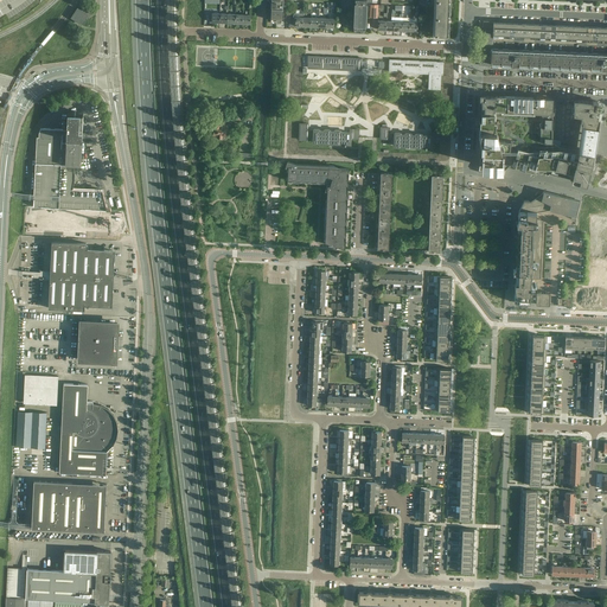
[(365,31),(365,0),(355,0),(353,30),(365,31)]
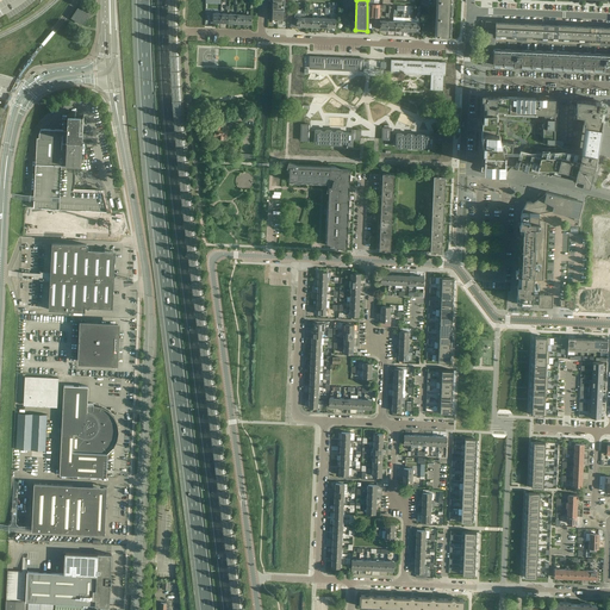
[(436,0),(435,19),(435,37),(440,37),(440,35),(450,35),(452,0),(436,0)]
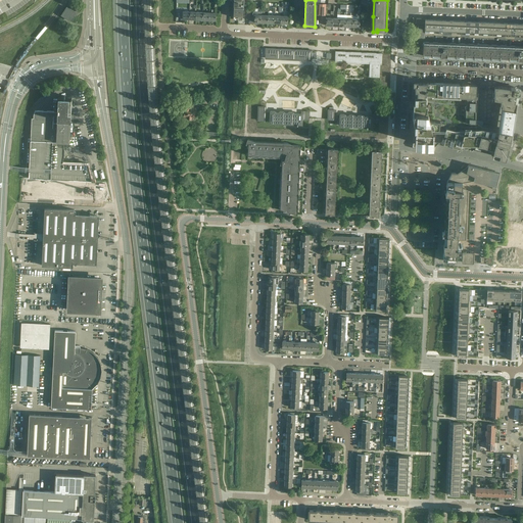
[(67,7),(61,15),(62,15),(65,17),(69,20),(74,15),(75,16),(79,11),(78,11),(72,6),(69,9),(67,7)]
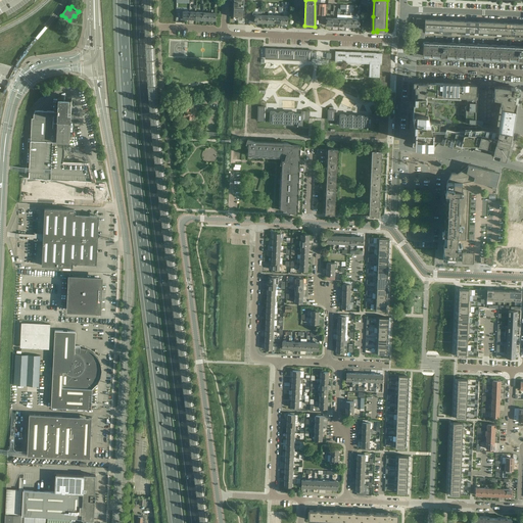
[(260,22),(262,15),(262,8),(258,7),(257,11),(254,11),(253,12),(253,15),(254,15),(254,22),(260,22)]
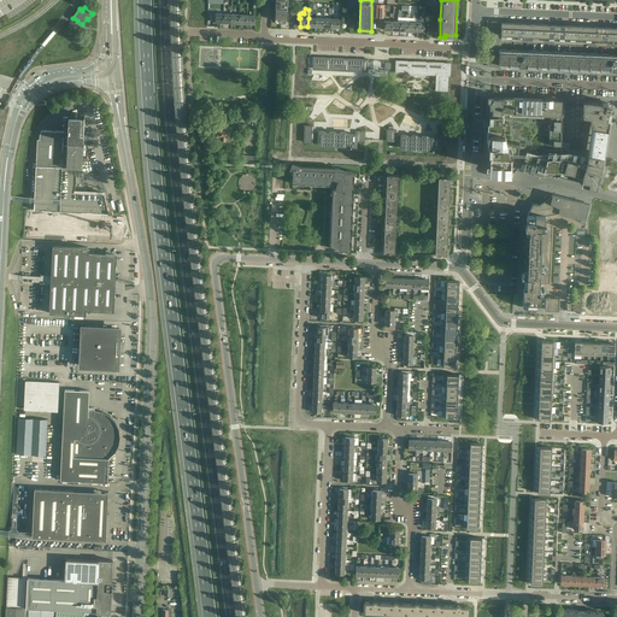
[(491,22),(491,28),(501,28),(501,35),(506,35),(507,23),(501,22),(501,24),(497,24),(497,22),(491,22)]
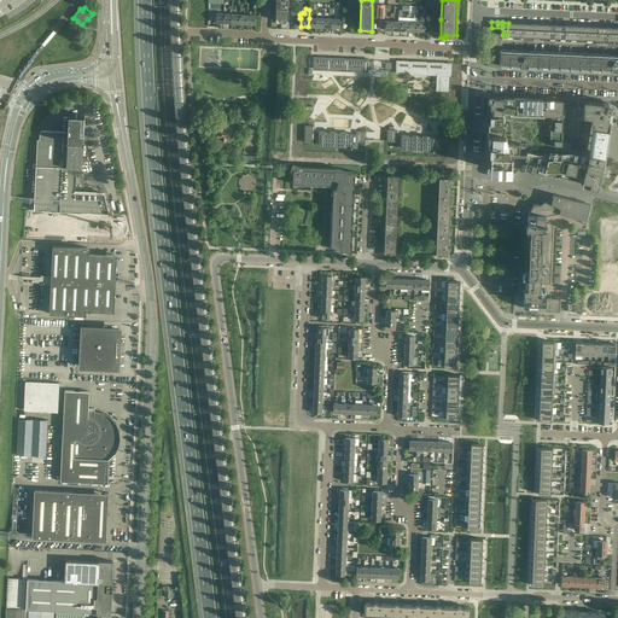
[(501,40),(502,35),(502,28),(491,28),(491,40),(501,40)]
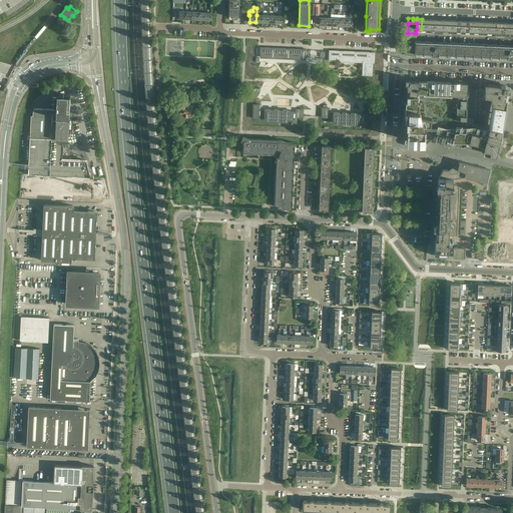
[(512,45),(416,41),(416,33),(408,33),(407,54),(512,58),(512,45)]
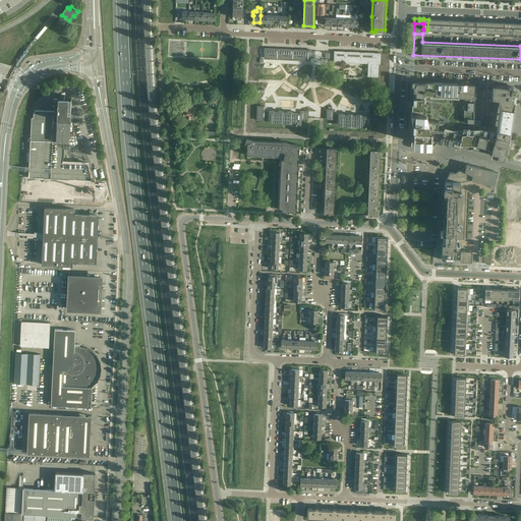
[(308,50),(265,49),(264,57),(305,59),(310,59),(310,50),(308,50)]
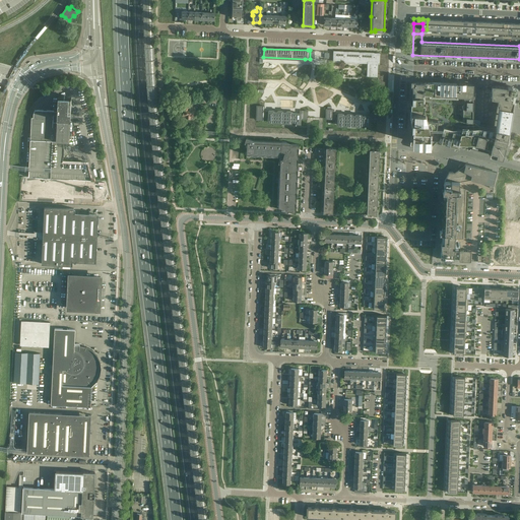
[(333,51),(333,60),(370,61),(369,76),(377,77),(378,62),(379,62),(380,53),(377,53),(348,52),(333,51)]
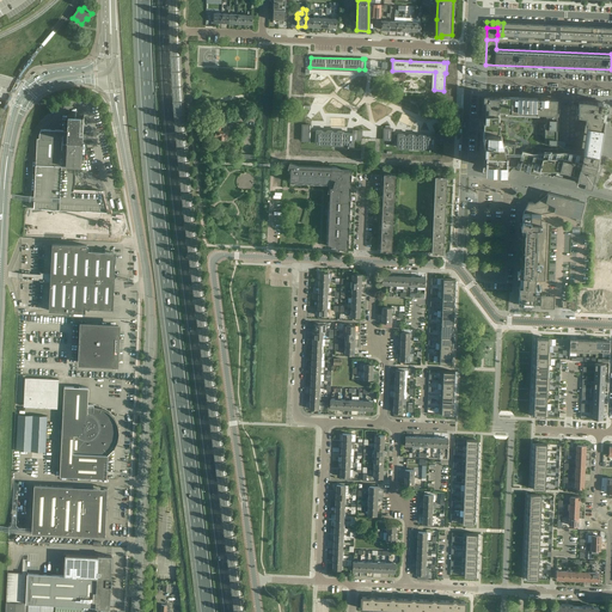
[(556,142),(557,99),(548,98),(540,97),(540,98),(489,96),(489,95),(483,95),(483,99),(485,99),(485,106),(488,106),(488,114),(485,114),(484,120),(483,120),(483,129),(482,144),(483,144),(485,150),(485,160),(484,159),(482,173),(508,178),(509,172),(514,166),(519,166),(519,167),(538,173),(538,172),(548,176),(548,173),(591,184),(597,160),(598,160),(601,140),(603,128),(604,118),(606,110),(605,110),(606,103),(601,101),(597,102),(586,101),(579,99),(577,115),(583,115),(583,116),(586,116),(585,121),(587,121),(586,127),(586,133),(585,138),(582,151),(564,148),(556,142)]
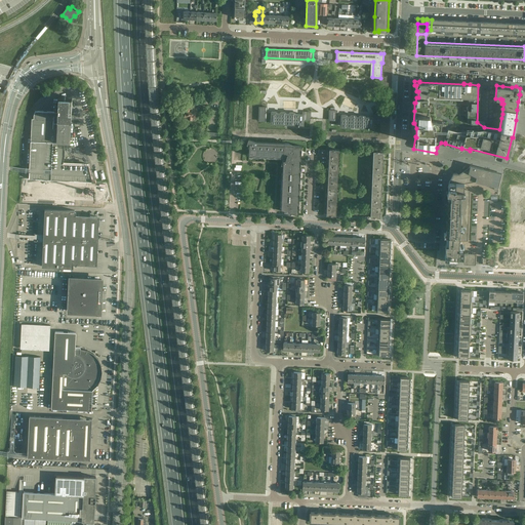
[(32,118),(31,140),(64,143),(70,143),(71,123),(69,121),(69,120),(71,120),(71,118),(71,115),(72,98),(58,97),(57,112),(35,111),(34,115),(34,118),(32,118)]
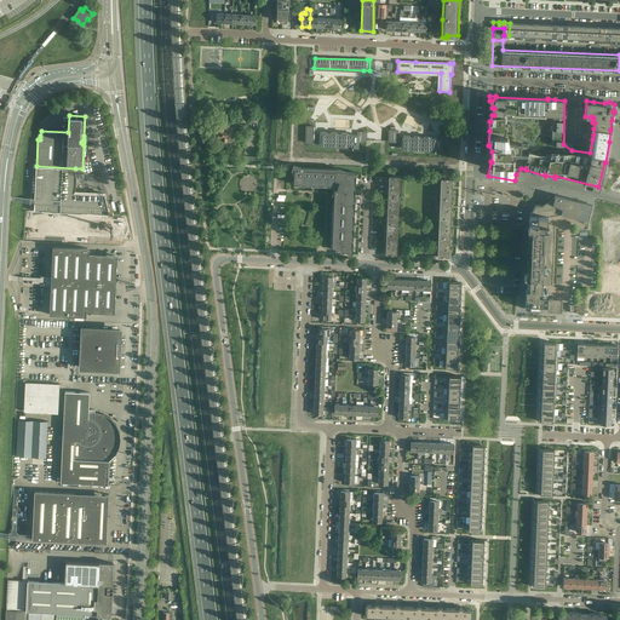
[(223,126),(219,126),(219,132),(218,132),(218,133),(218,135),(217,136),(218,137),(218,141),(222,141),(222,142),(227,142),(227,141),(231,141),(231,133),(233,133),(233,127),(230,127),(230,125),(223,124),(223,126)]
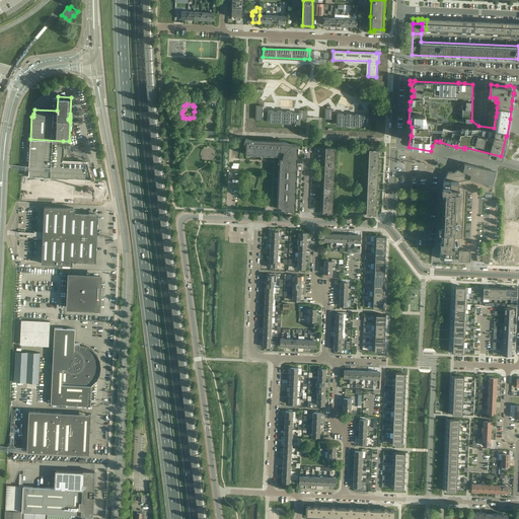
[(264,106),(263,106),(256,105),(255,120),(264,120),(264,118),(268,119),(268,122),(294,123),(294,124),(295,124),(295,123),(299,123),(299,118),(305,119),(306,119),(307,110),(299,110),(299,113),(291,113),(291,112),(286,110),(286,113),(282,113),(282,110),(278,110),(278,112),(273,112),(273,110),(269,110),(269,112),(264,112),(264,106)]
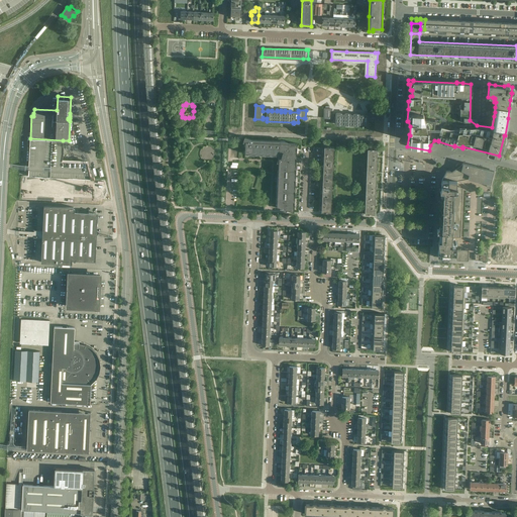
[(375,113),(368,113),(367,115),(358,115),(358,114),(354,113),(353,115),(349,115),(349,113),(345,113),(345,114),(340,114),(340,113),(336,113),(336,114),(331,114),(331,109),(324,108),(324,118),(331,118),(331,117),(336,117),(335,124),(363,125),(363,126),(364,127),(364,125),(367,125),(368,120),(374,121),(375,113)]
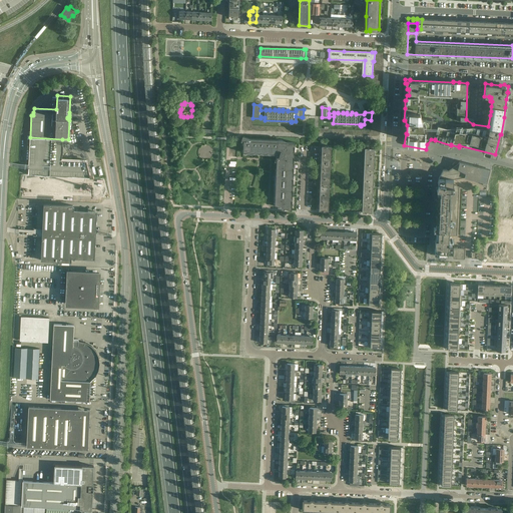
[(277,160),(275,204),(278,205),(278,206),(284,208),(285,207),(292,209),(295,142),(287,142),(286,143),(285,142),(284,141),(283,140),(282,140),(281,140),(250,138),(242,136),(241,140),(243,141),(242,152),(277,153),(277,155),(275,160),(277,160)]
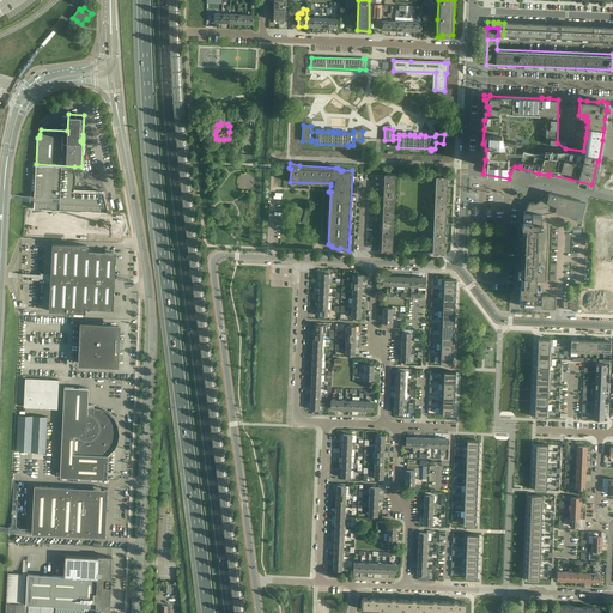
[(36,164),(34,208),(37,208),(111,212),(113,212),(109,201),(105,201),(103,192),(73,190),(74,187),(74,184),(76,182),(76,181),(76,178),(76,176),(76,174),(76,173),(76,170),(74,167),(36,164)]
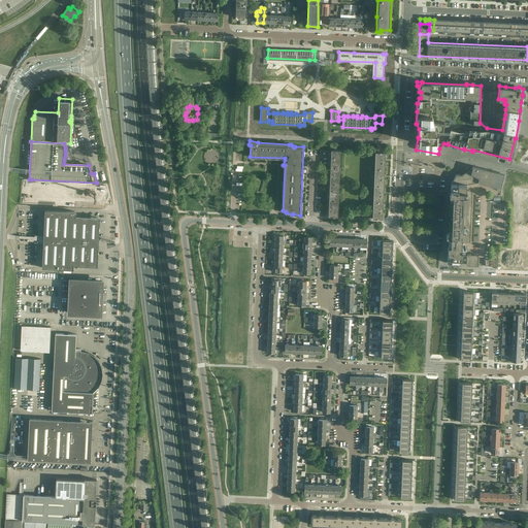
[(331,150),(331,166),(340,167),(341,151),(336,151),(336,150),(335,150),(335,151),(331,150)]
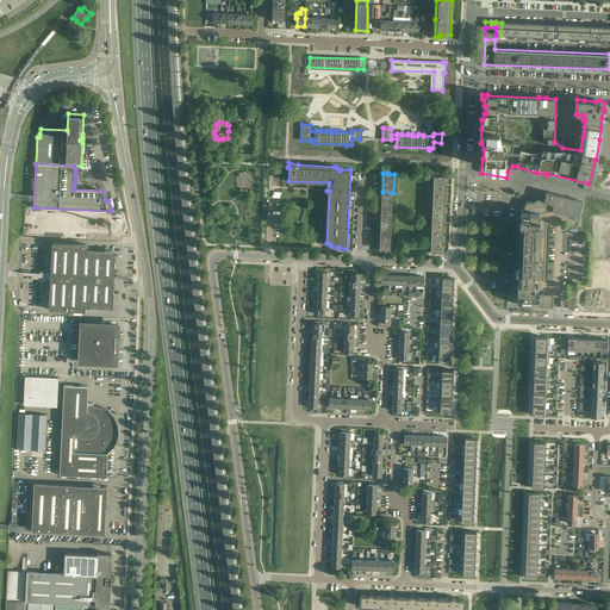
[(433,194),(444,195),(446,176),(441,175),(439,175),(434,175),(433,194)]
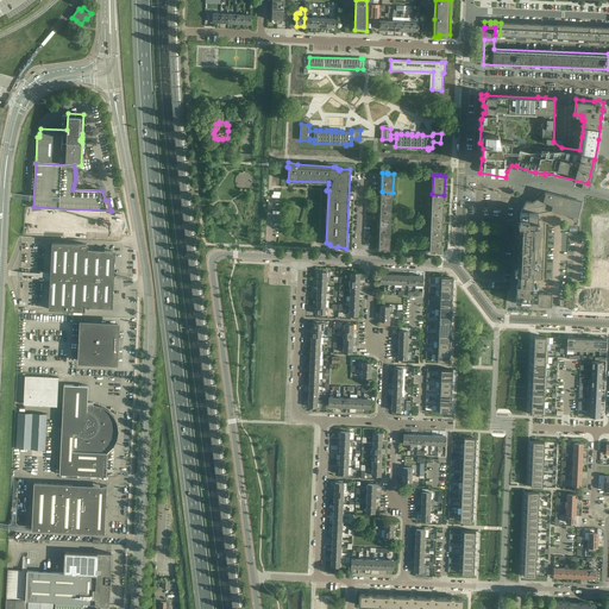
[(391,212),(393,193),(382,192),(381,211),(391,212)]
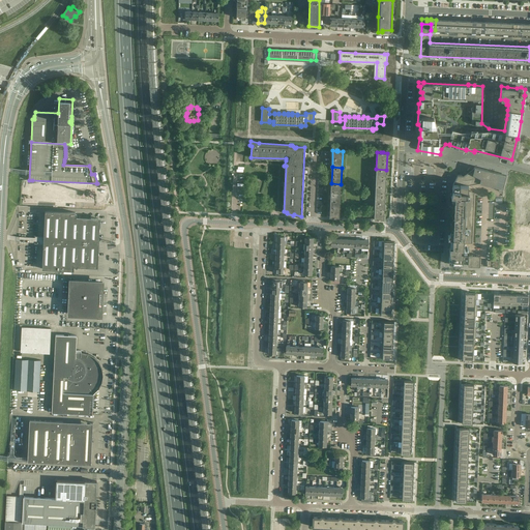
[(453,183),(453,184),(468,185),(468,184),(479,182),(501,188),(502,188),(506,176),(506,175),(474,167),(474,168),(470,171),(469,170),(467,171),(468,172),(463,176),(461,175),(460,175),(458,175),(457,176),(458,176),(453,183)]
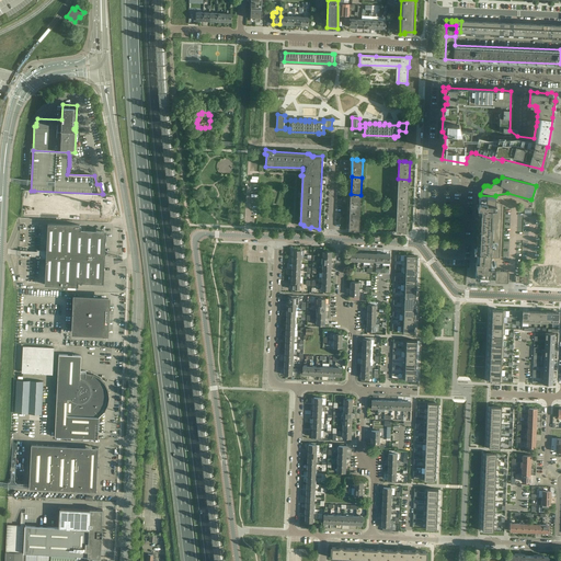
[(408,197),(409,180),(398,179),(398,196),(408,197)]
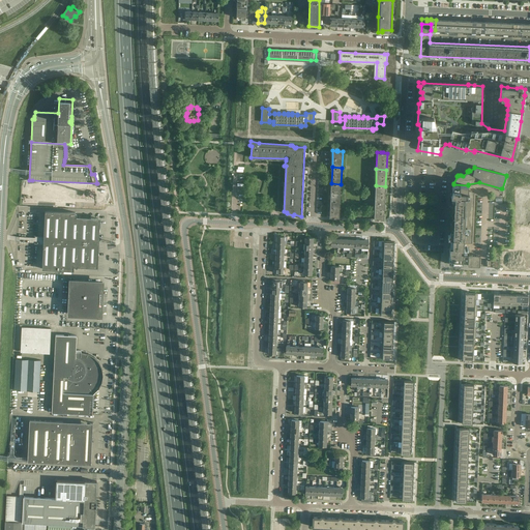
[(502,197),(501,204),(519,204),(519,193),(525,195),(525,205),(529,204),(529,182),(507,177),(502,197)]
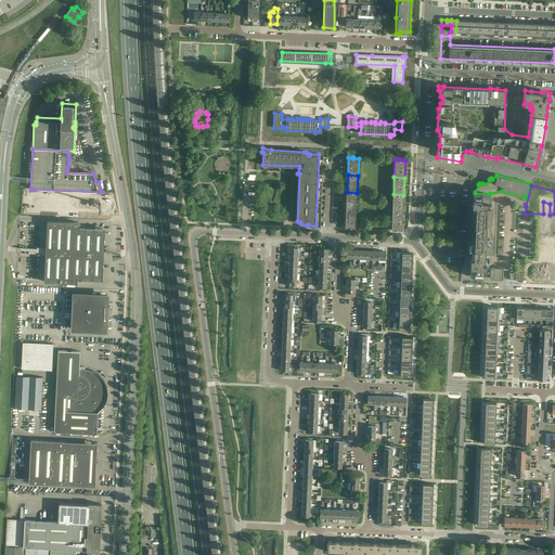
[(33,210),(69,213),(72,213),(72,214),(99,215),(102,215),(101,209),(102,192),(101,192),(34,189),(33,210)]
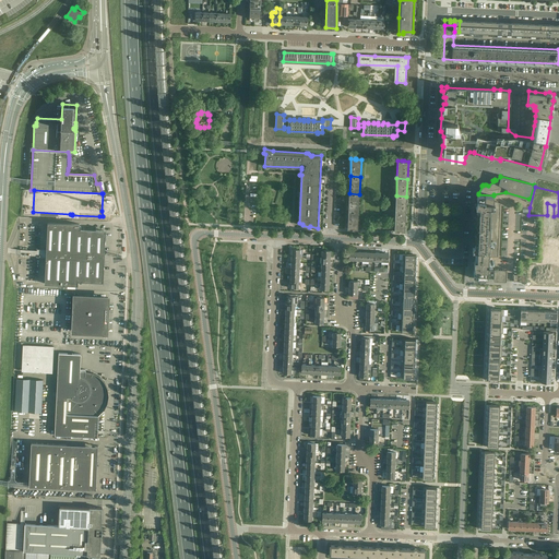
[(359,194),(349,193),(349,197),(348,211),(359,212),(359,197),(359,194)]
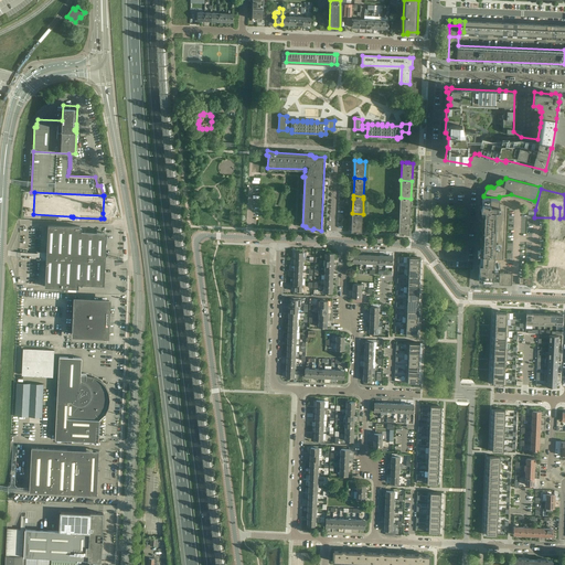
[(500,203),(499,203),(499,198),(483,196),(480,206),(482,208),(479,280),(499,281),(499,284),(511,285),(512,273),(493,272),(493,267),(497,267),(497,265),(493,265),(493,259),(503,259),(505,205),(500,203)]
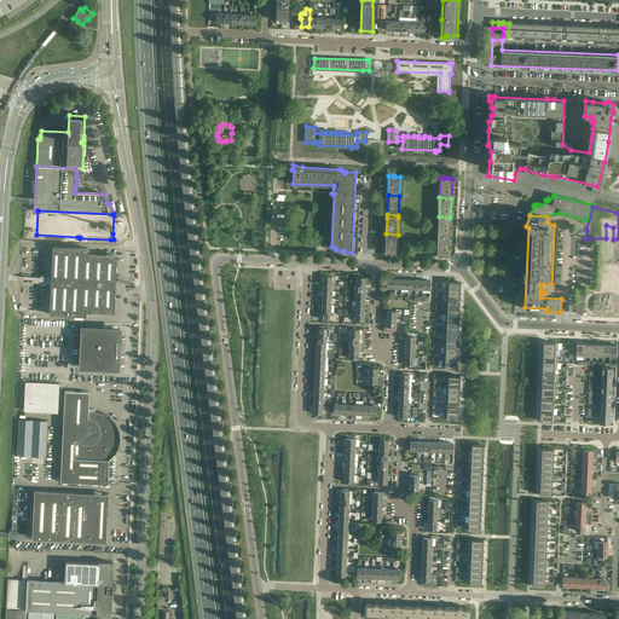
[(439,217),(438,236),(450,237),(450,218),(439,217)]
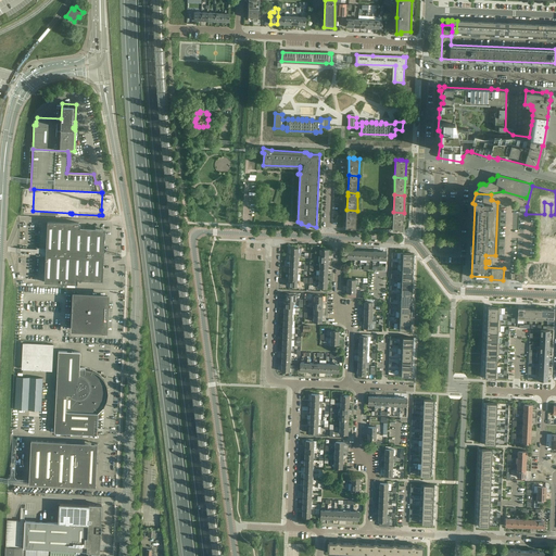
[(356,228),(357,211),(346,210),(345,227),(350,228),(352,228),(356,228)]
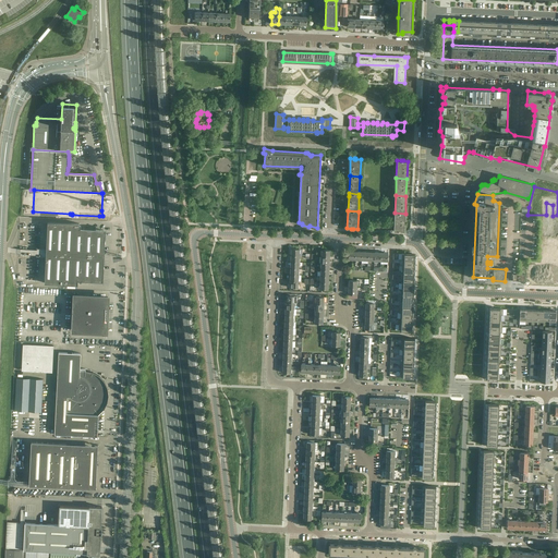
[(404,231),(405,214),(395,213),(393,230),(398,231),(400,231),(404,231)]
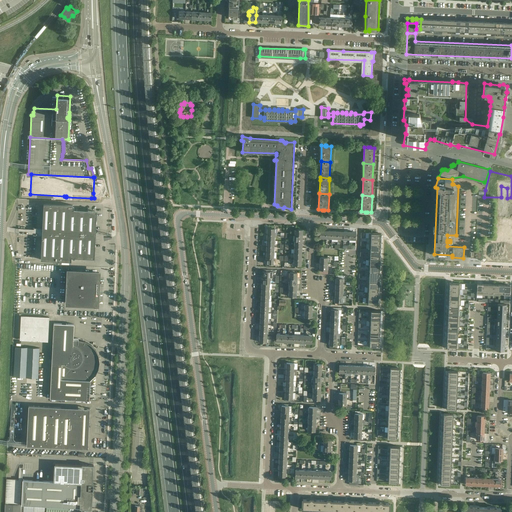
[(42,228),(42,232),(96,234),(96,225),(96,222),(97,210),(74,209),(74,205),(73,205),(44,204),(42,228)]
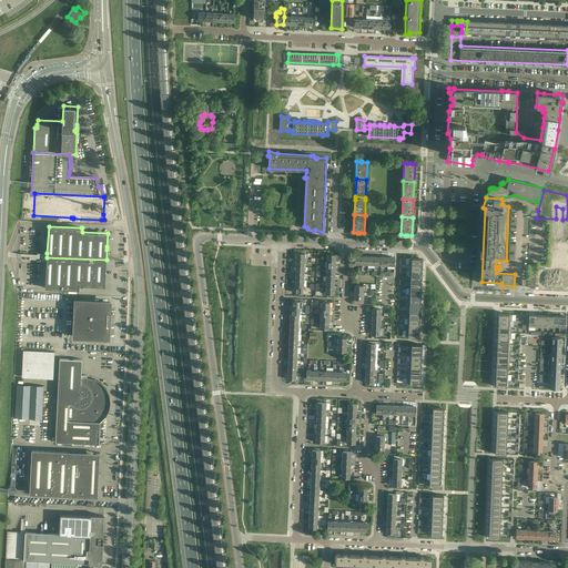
[(105,286),(107,260),(47,257),(46,288),(78,290),(79,290),(79,285),(105,286)]
